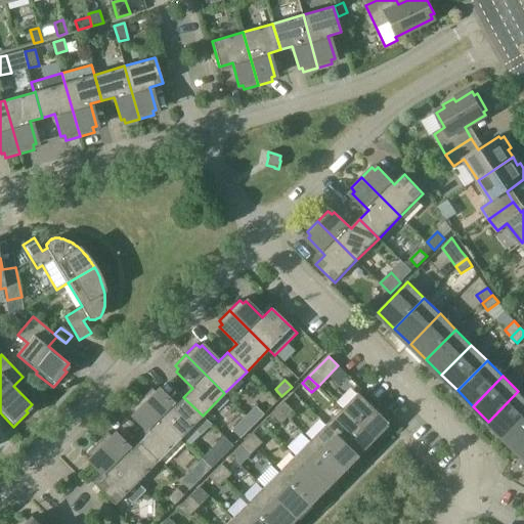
[(203,416),(183,397),(174,405),(158,389),(156,392),(151,388),(141,399),(180,438),(192,426),(201,434),(211,425),(203,416)]
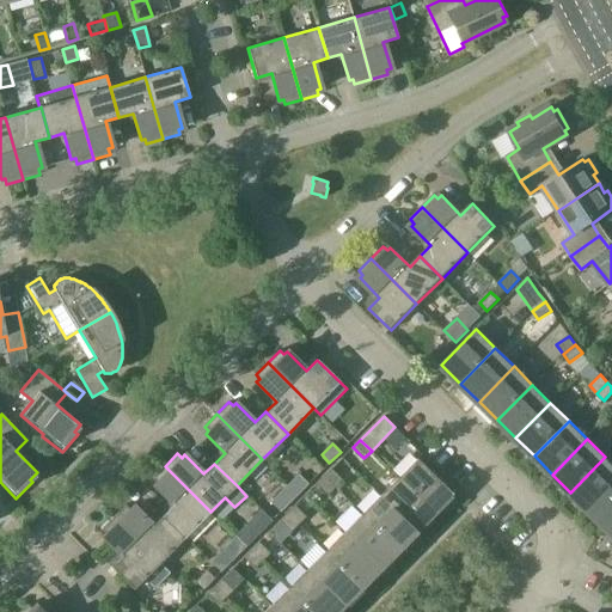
[(611,487),(611,464),(605,457),(570,493),(589,510),(611,487)]
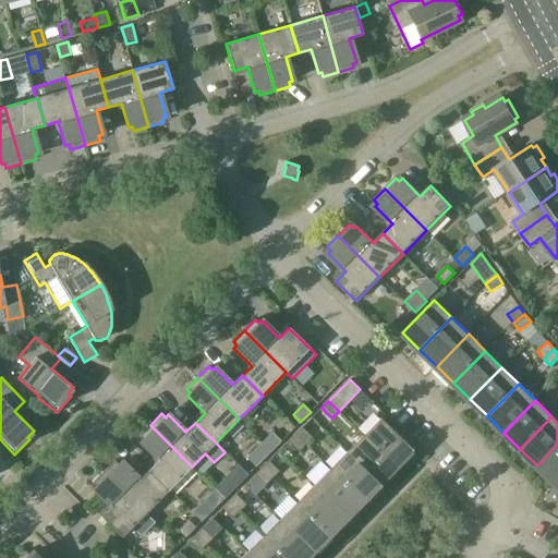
[(395,468),(412,450),(380,419),(363,435),(395,468)]
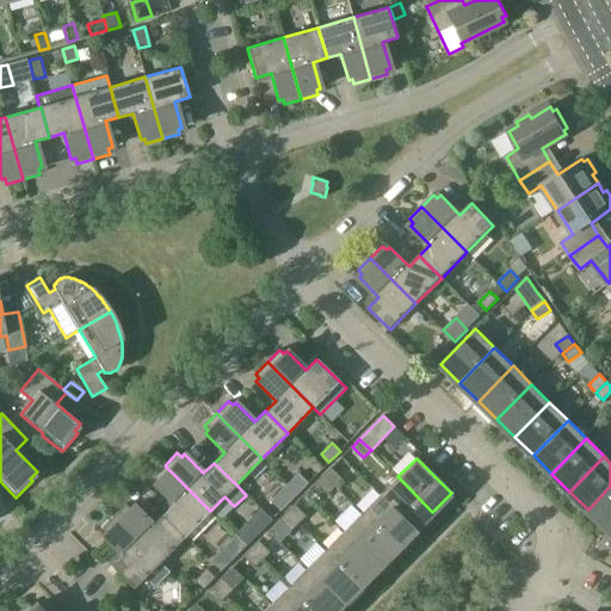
[(173,504),(162,514),(185,536),(210,511),(165,466),(153,477),(156,481),(154,485),(173,504)]
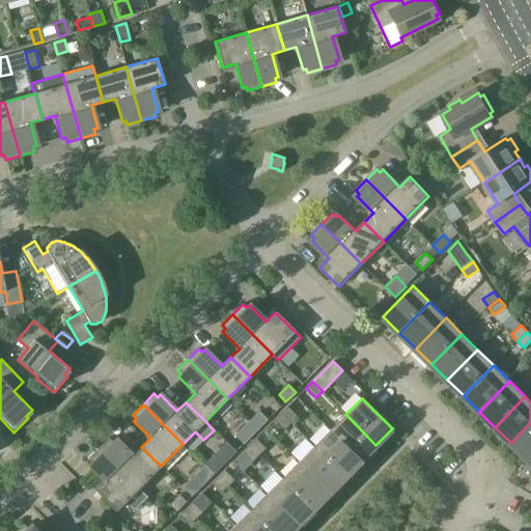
[(290,423),(297,417),(287,407),(281,414),(290,423)]
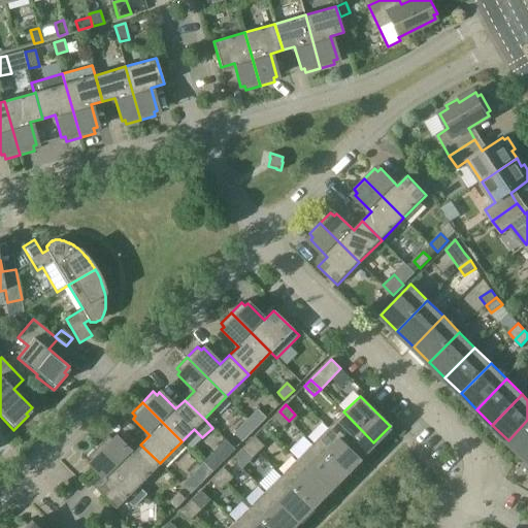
[(258,408),(249,418),(257,427),(266,418),(258,408)]
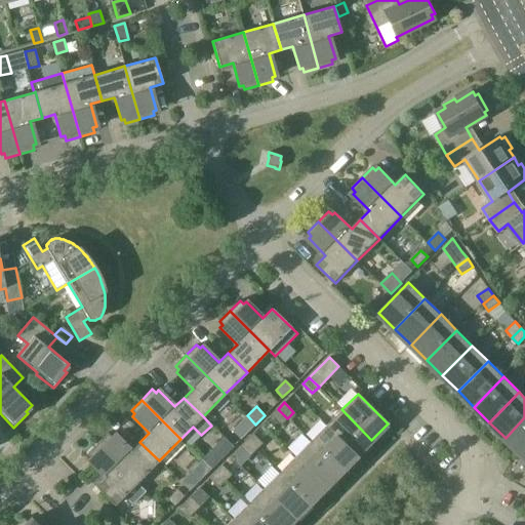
[(281,425),(287,418),(278,409),(272,415),(281,425)]
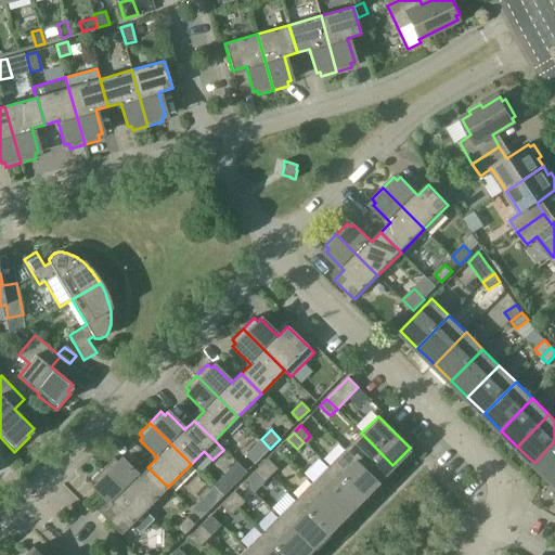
[(345,450),(376,481),(392,465),(361,433),(345,450)]
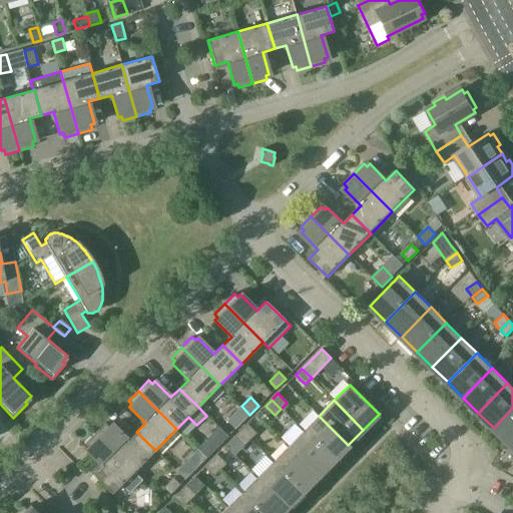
[(241,406),(226,421),(235,429),(249,415),(241,406)]
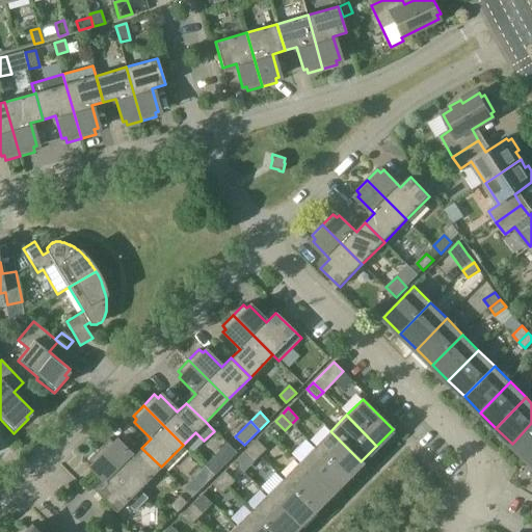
[(531,423),(512,444),(528,459),(531,455),(531,423)]
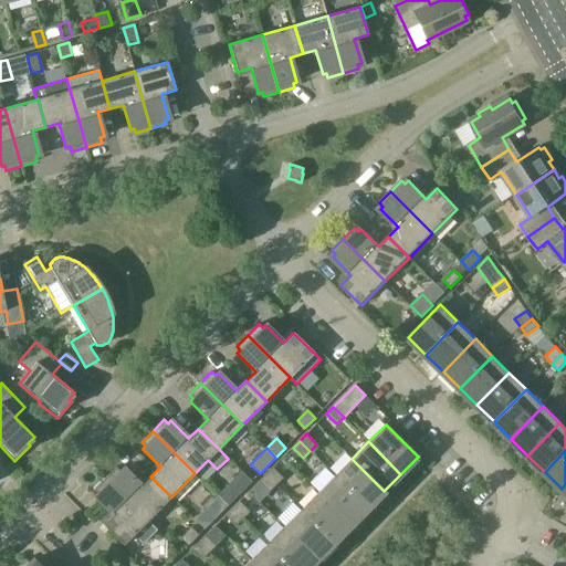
[(367,507),(384,491),(352,459),(335,475),(367,507)]
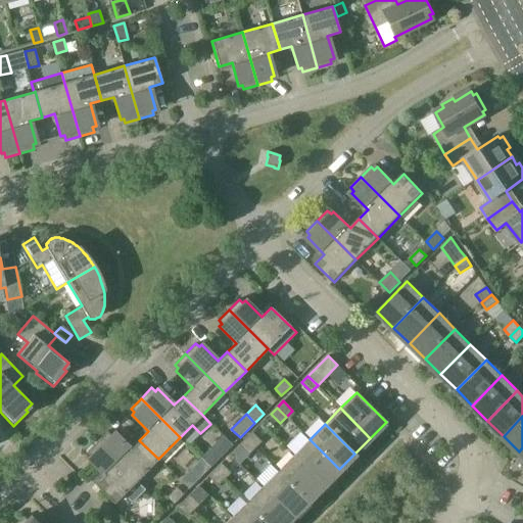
[(107,431),(97,442),(137,481),(158,459),(139,440),(131,448),(113,432),(111,435),(107,431)]
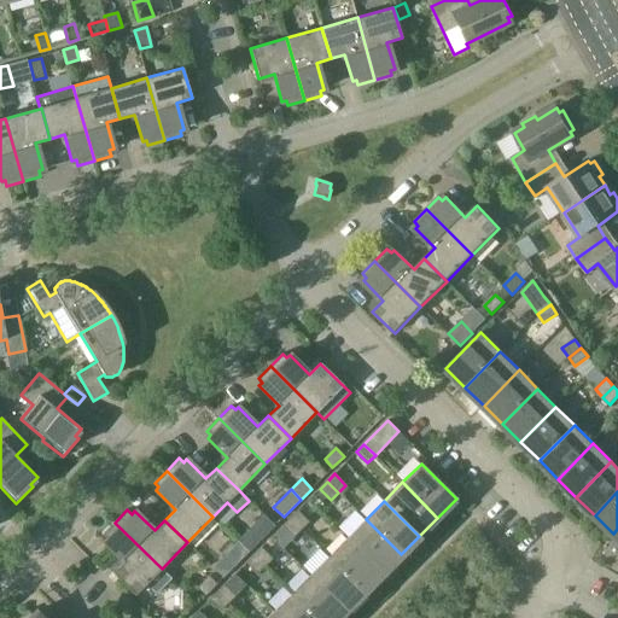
[(302,529),(309,522),(298,511),(290,518),(302,529)]
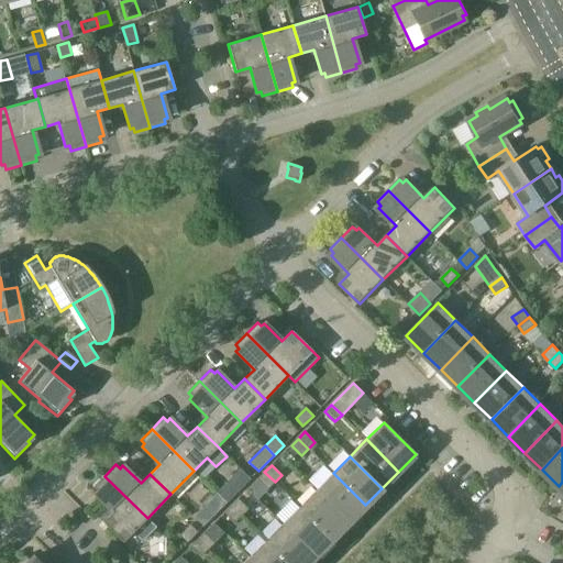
[(267,489),(275,482),(264,472),(257,479),(267,489)]
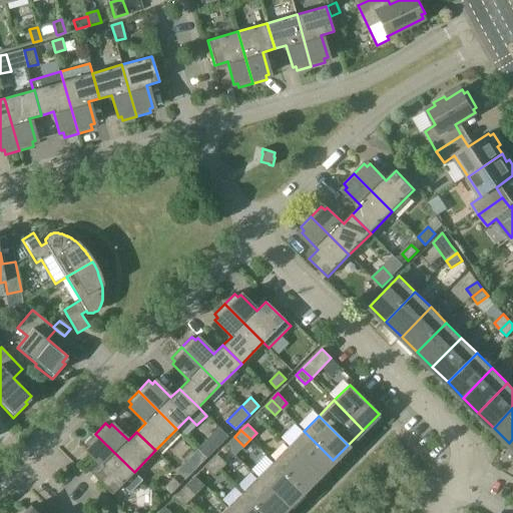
[(288,447),(318,476),(333,460),(304,431),(288,447)]
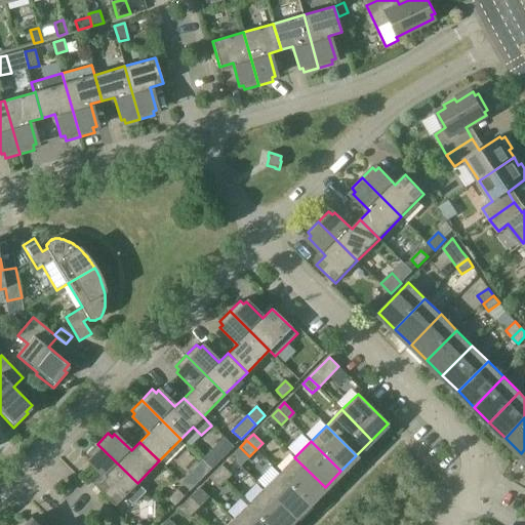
[(87,454),(90,457),(88,460),(105,477),(95,486),(101,491),(115,506),(124,496),(132,505),(146,491),(136,483),(137,483),(97,444),(87,454)]
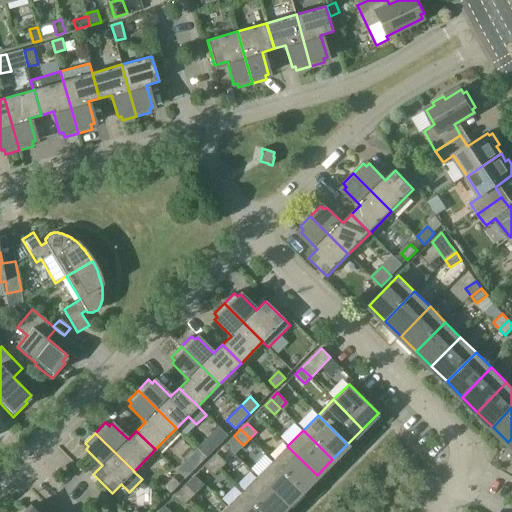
[(213,449),(204,441),(197,449),(205,457),(213,449)]
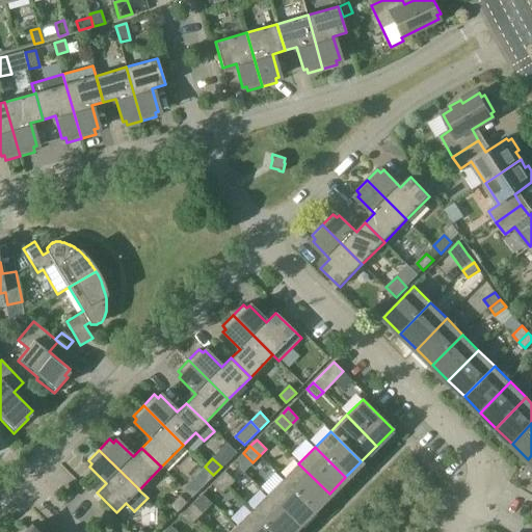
[(314,509),(329,494),(298,463),(283,479),(314,509)]
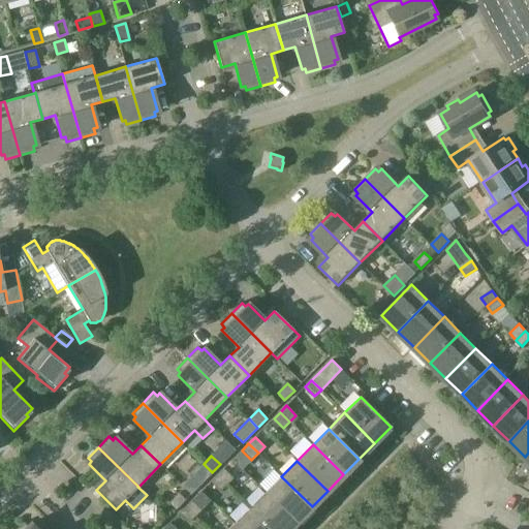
[(223,468),(217,475),(226,485),(234,478),(223,468)]
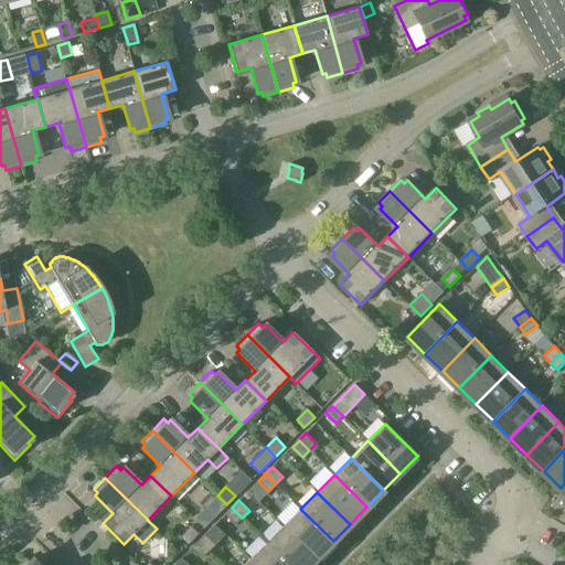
[(242,518),(232,508),(225,514),(235,524),(242,518)]
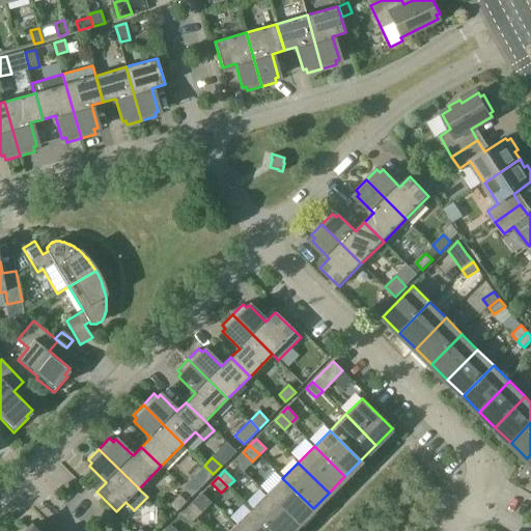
[(282,478),(267,494),(297,524),(313,508),(282,478)]
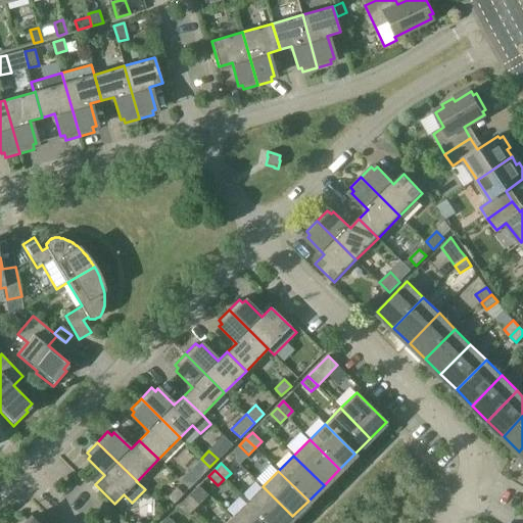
[(187,473),(180,480),(189,489),(196,481),(187,473)]
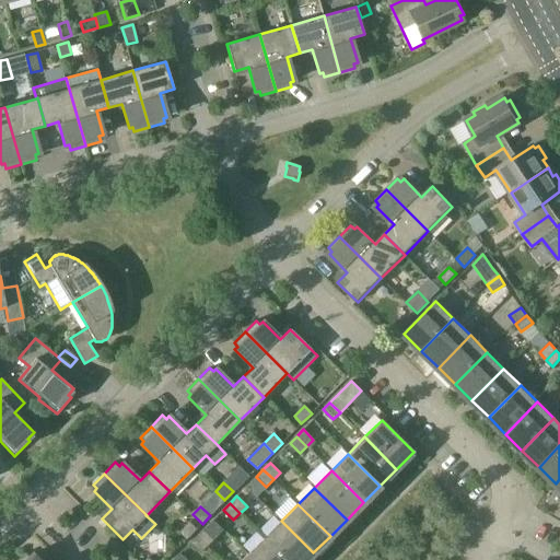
[(102,518),(98,523),(104,528),(107,524),(102,518)]
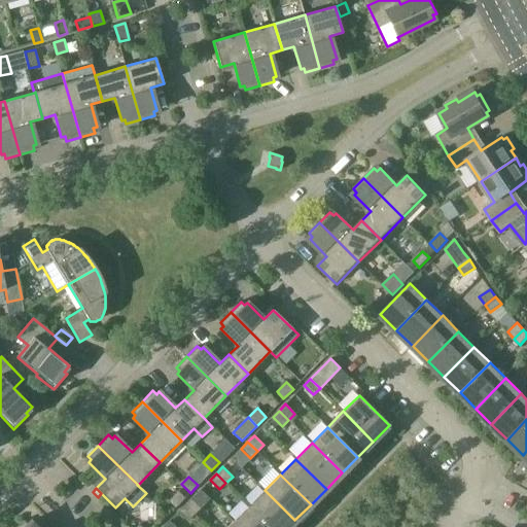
[(265,490),(249,505),(270,526),(287,526),(294,520),(265,490)]
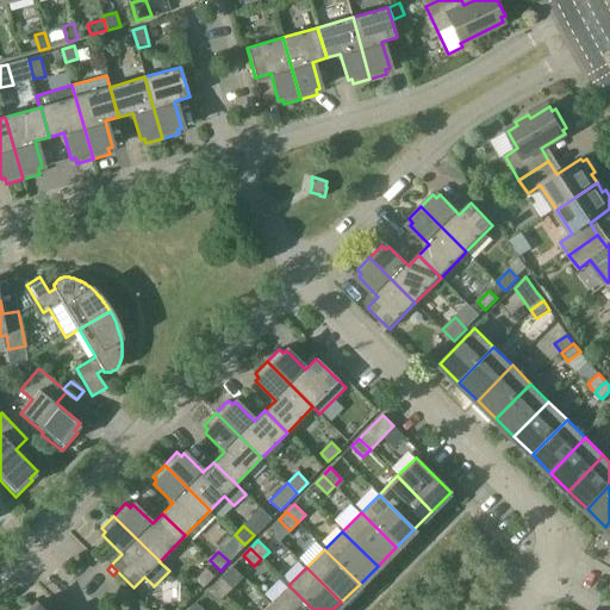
[(203,587),(213,577),(206,568),(194,580),(203,587)]
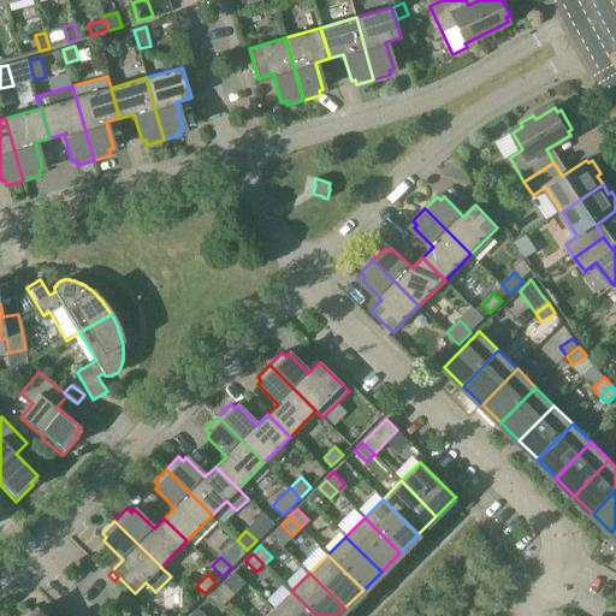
[(224,582),(217,591),(227,602),(235,594),(224,582)]
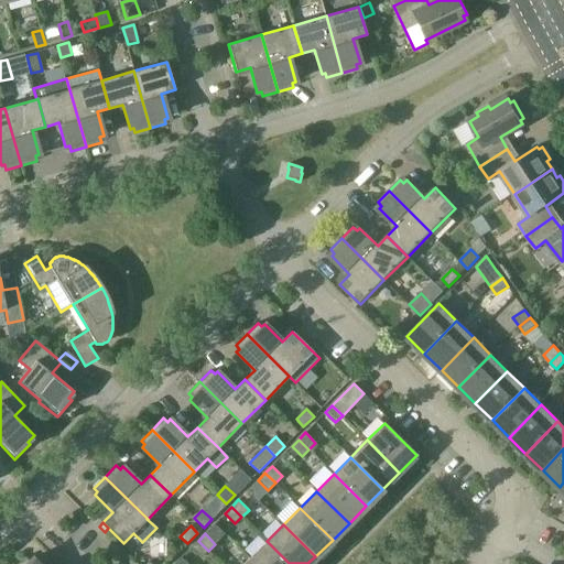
[(208,551),(198,541),(191,548),(202,557),(208,551)]
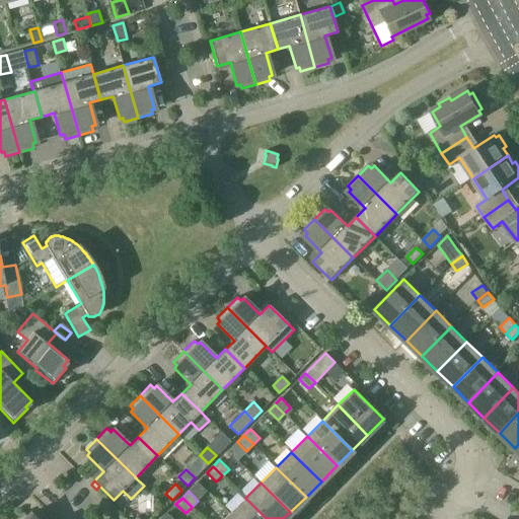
[(266,518),(245,498),(230,514),(234,518),(266,518)]
